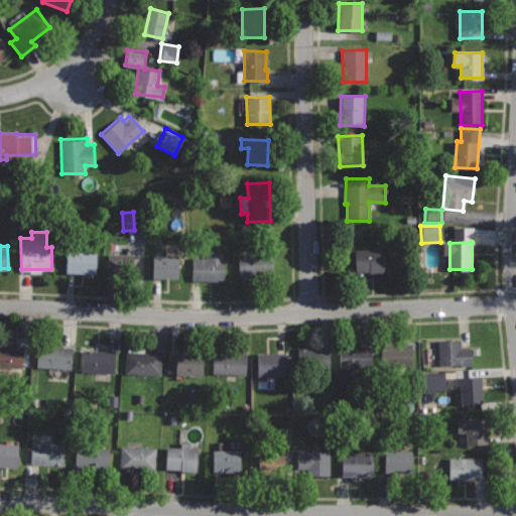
[(383,248),(354,250),(355,272),(385,269),(383,248)]
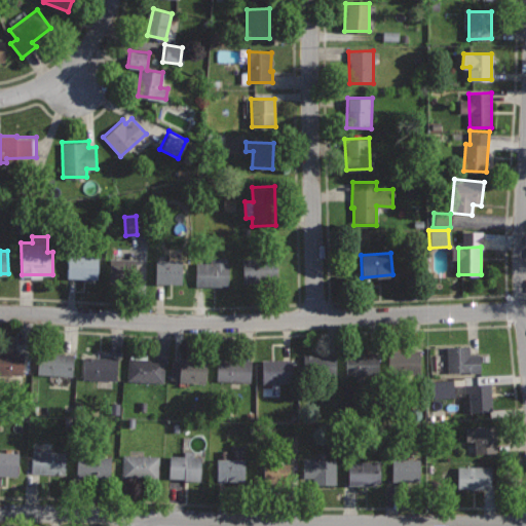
[(99,255),(68,254),(68,277),(98,278),(99,255)]
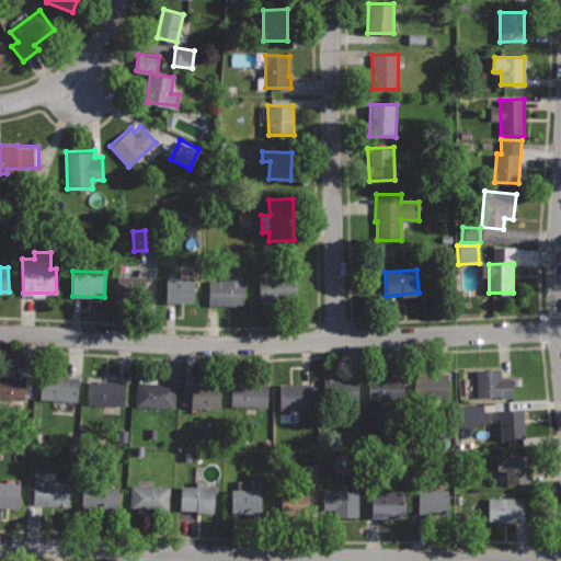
[(244,274),(225,274),(225,279),(209,279),(208,305),(244,305),(244,274)]
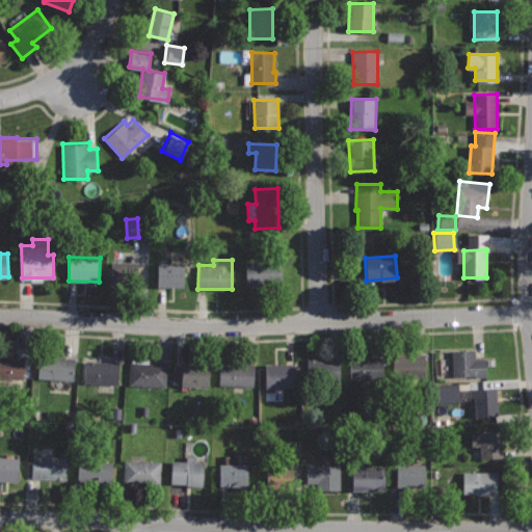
[(280,260),(245,261),(246,286),(281,284),(280,260)]
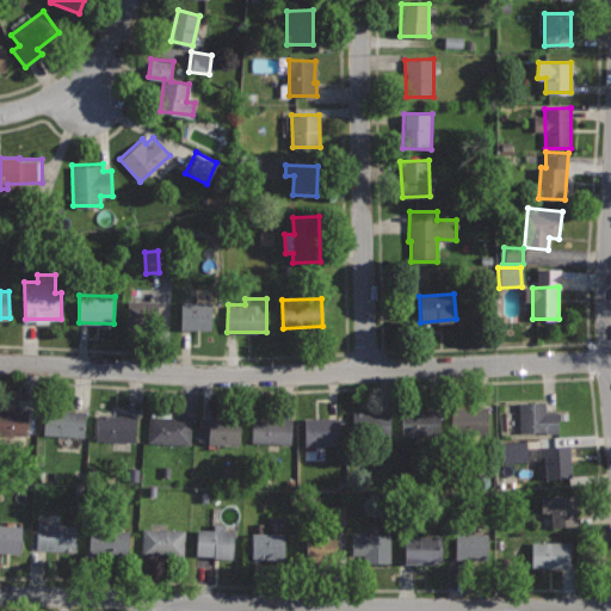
[(159,301),(127,300),(127,328),(159,329),(159,301)]
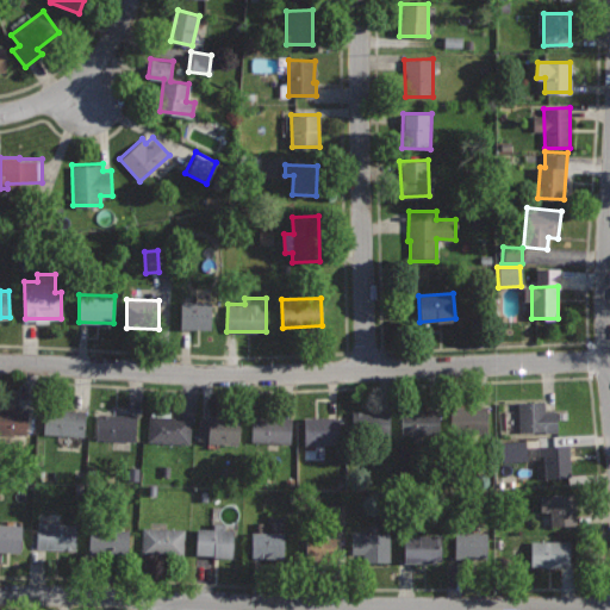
[(212,302),(181,302),(181,329),(212,329),(212,302)]
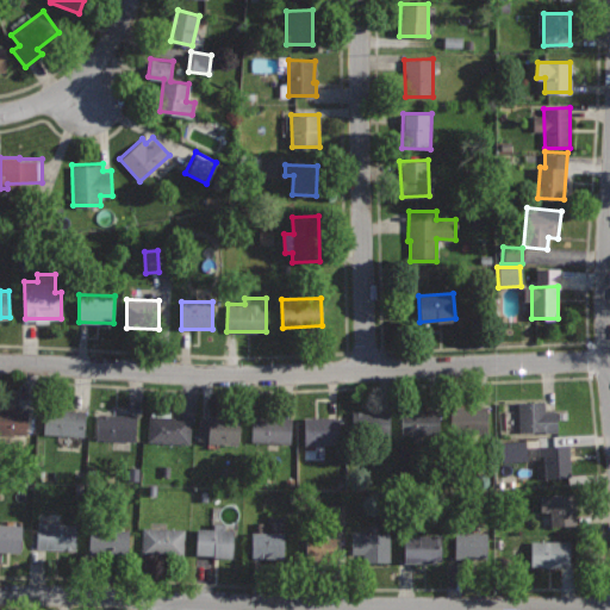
[(545,400),(518,402),(521,431),(558,429),(556,411),(546,411),(545,400)]
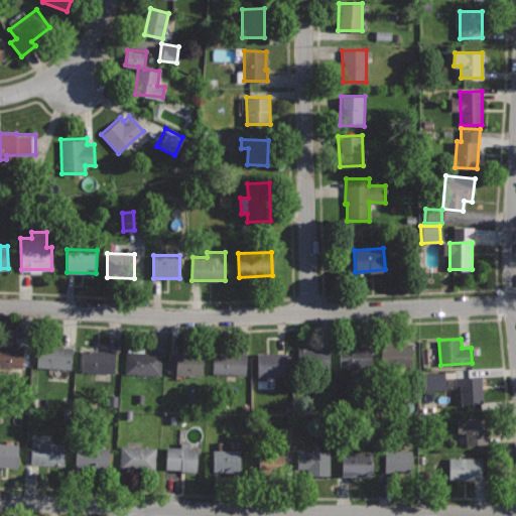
[(410,342),(381,343),(381,368),(411,367),(410,342)]
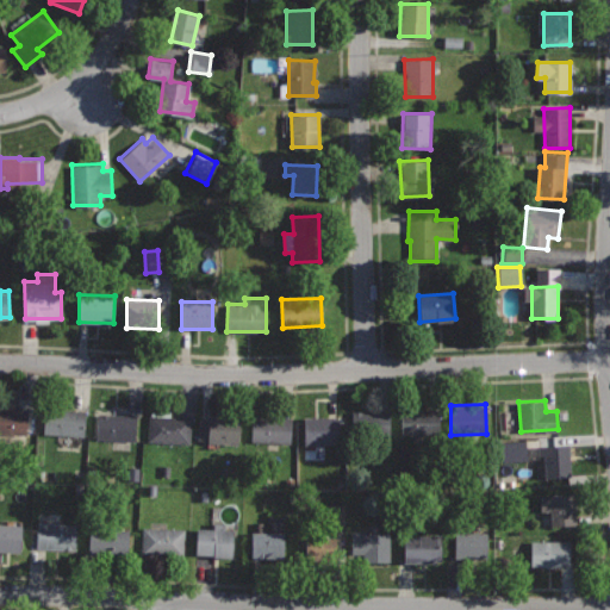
[(27,409),(0,408),(0,433),(26,434),(27,409)]
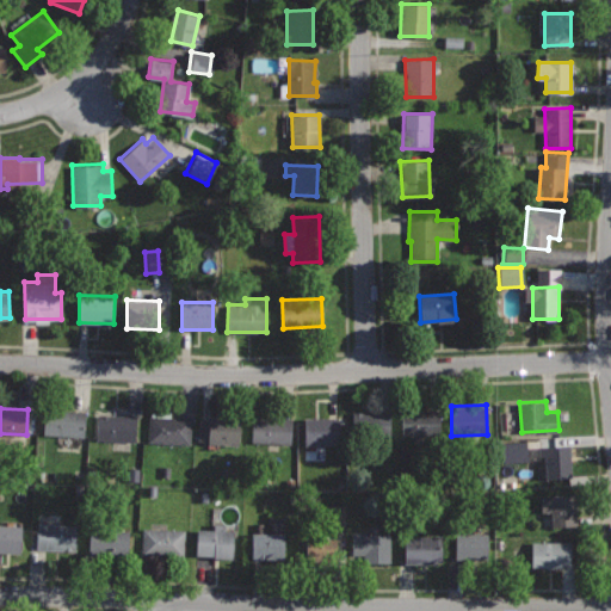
[(85,411),(45,408),(43,433),(84,436),(85,411)]
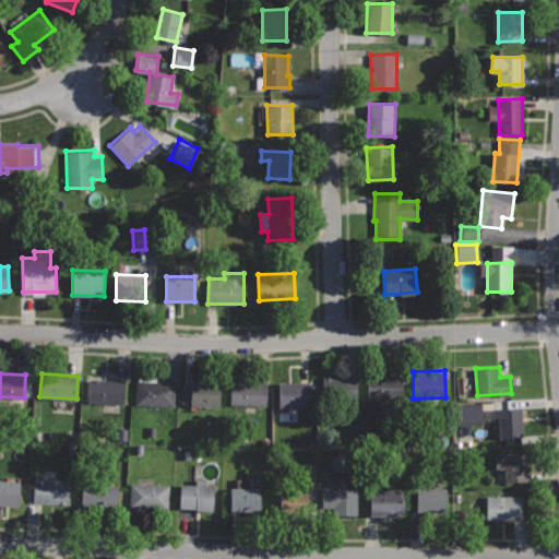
[(402,375),(368,375),(368,397),(402,397),(402,375)]
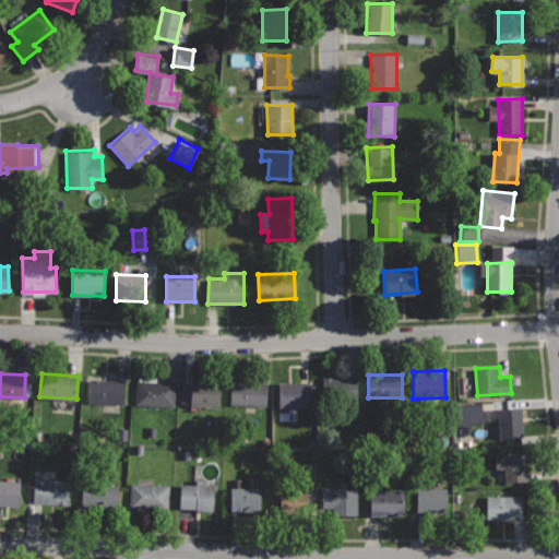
[(357,377),(322,377),(322,400),(357,400),(357,377)]
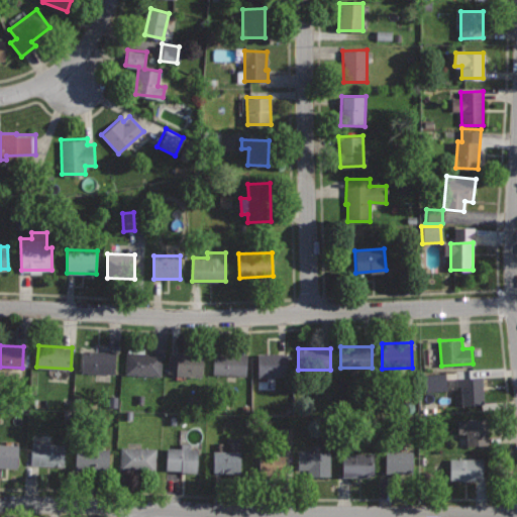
[(115,352),(83,350),(82,371),(114,374),(115,352)]
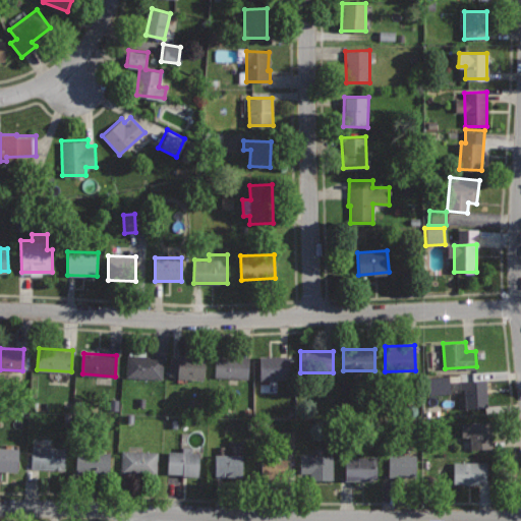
[(204,355),(178,353),(178,357),(170,357),(168,375),(203,378),(204,355)]
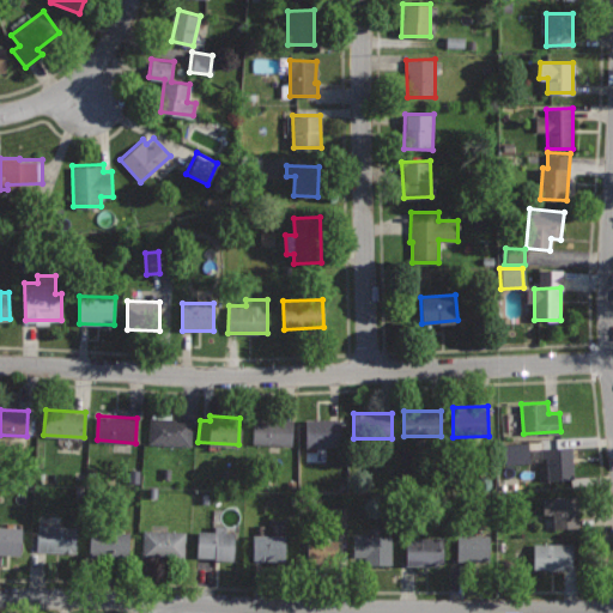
[(193,419),(150,417),(149,443),(192,445),(193,419)]
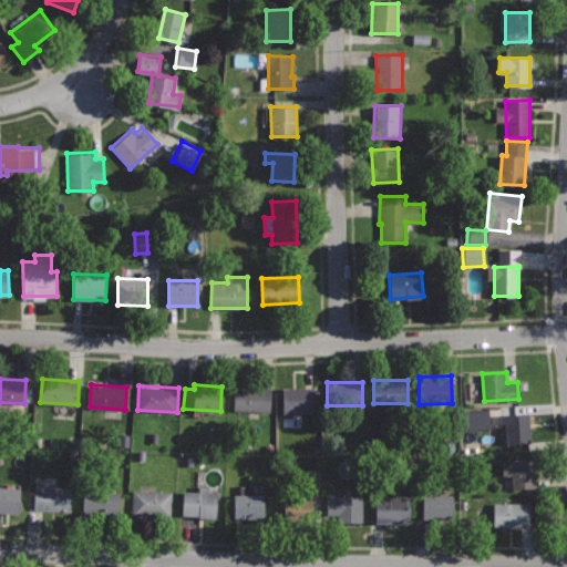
[(271,388),(236,385),(235,410),(269,412),(271,388)]
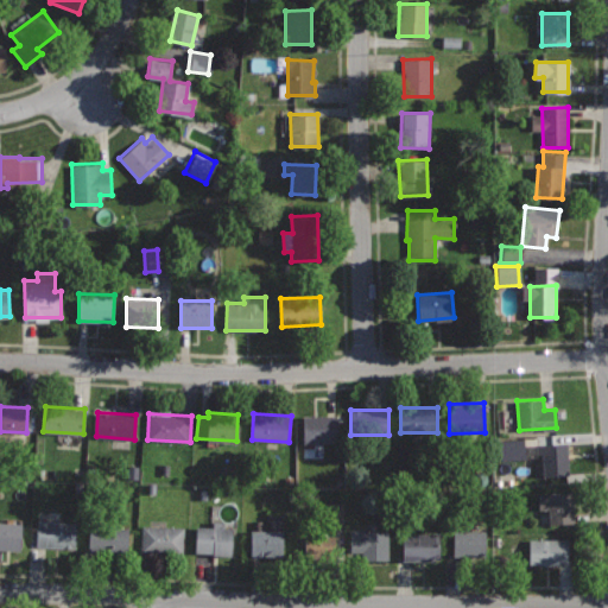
[(335,415),(303,415),(303,443),(335,443),(335,415)]
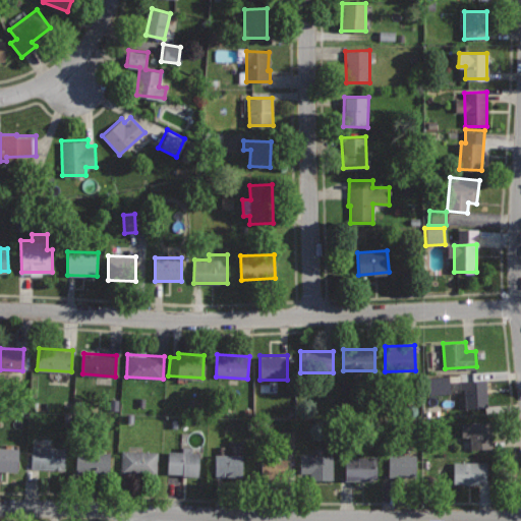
[(448,394),(447,377),(425,378),(426,395),(448,394)]
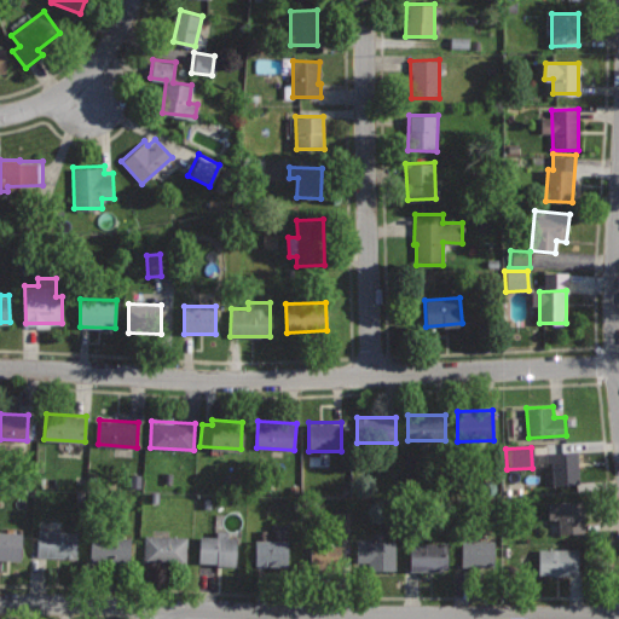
[(578,449),(579,484),(554,485),(551,451),(578,449)]
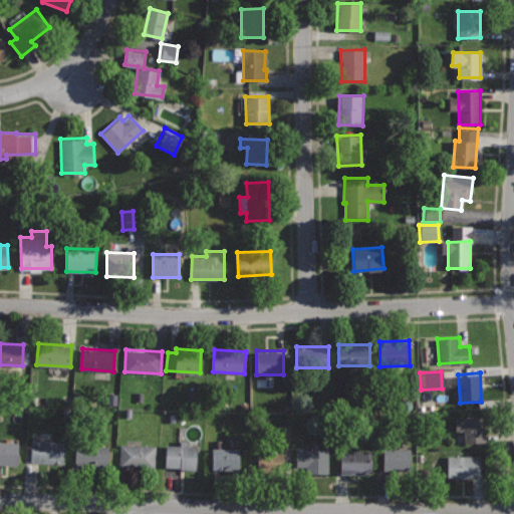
[(483,416),(454,418),(455,431),(463,430),(464,442),(485,441),(483,416)]
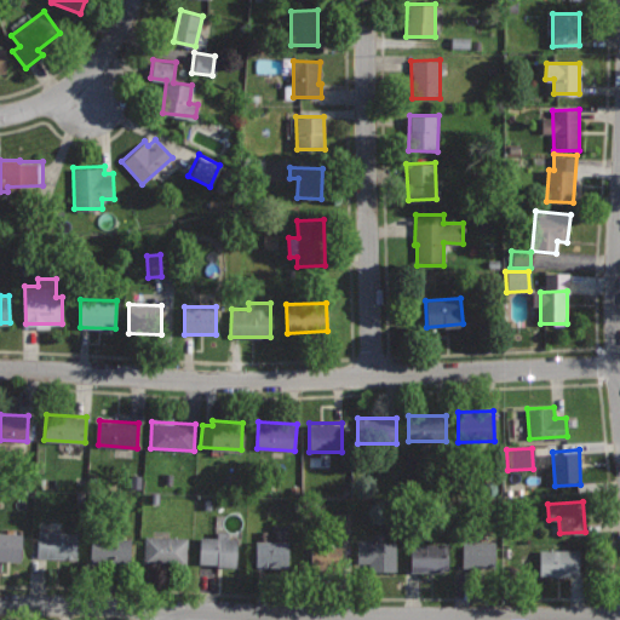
[(348,514),(328,512),(327,534),(346,534),(348,514)]
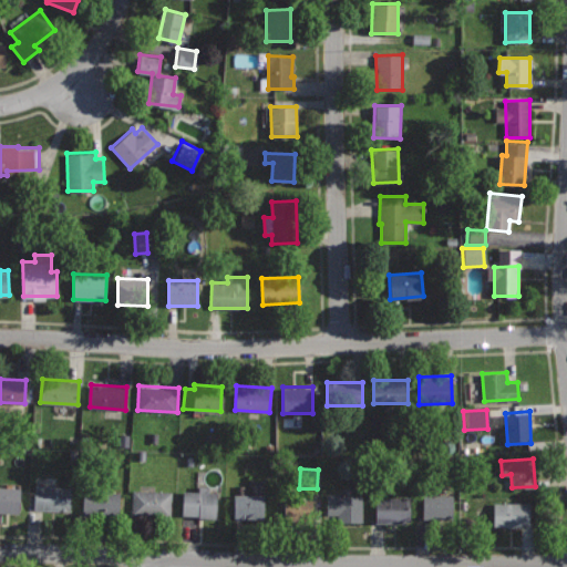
[(20,483),(7,483),(7,487),(0,486),(0,512),(19,513),(20,483)]
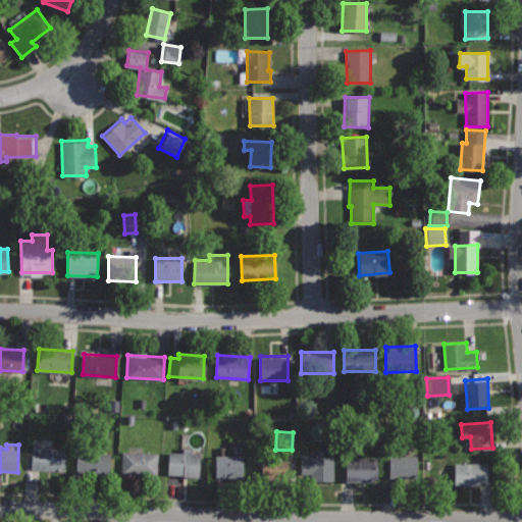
[(66,449),(32,447),(31,469),(65,471),(66,449)]
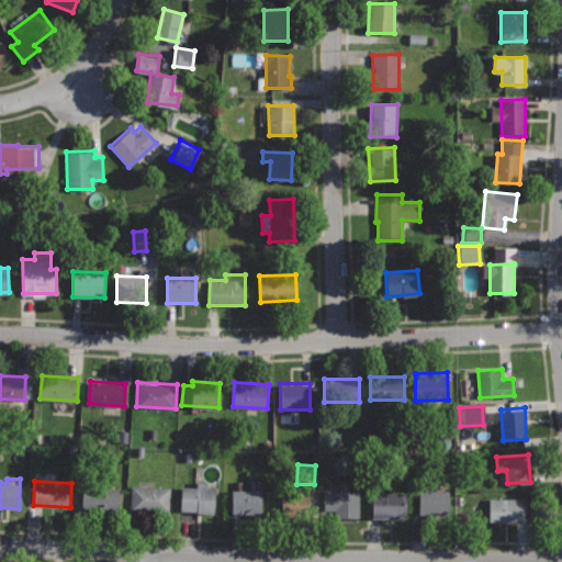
[(216,487),(208,486),(208,481),(197,481),(197,486),(181,485),(180,509),(198,510),(198,513),(215,513),(216,487)]
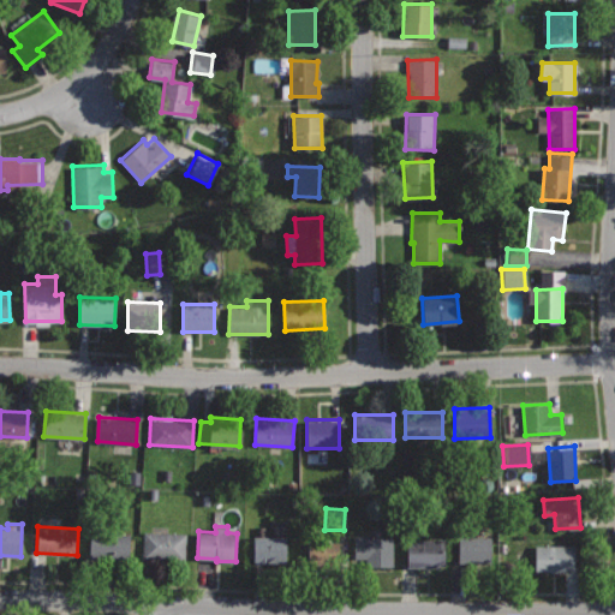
[(257,536),(254,536),(254,561),(286,561),(286,536),(264,536),(264,526),(257,526),(257,536)]
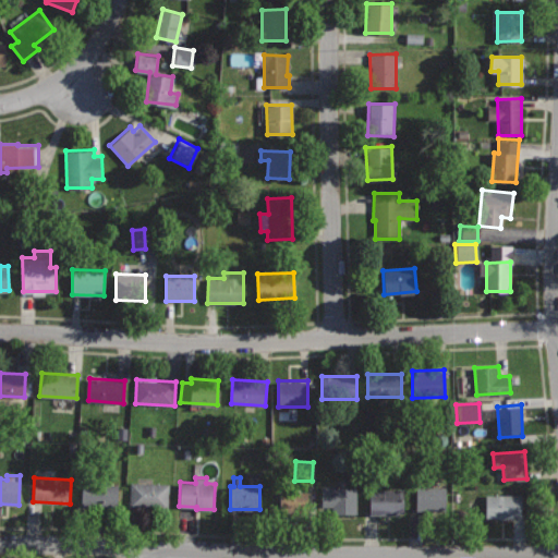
[(118,485),(83,482),(81,506),(116,509),(118,485)]
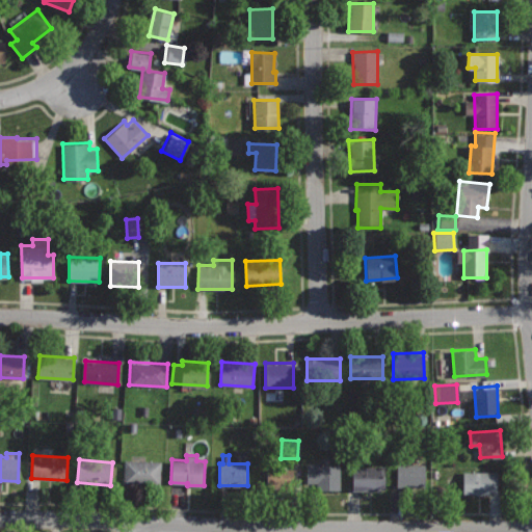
[(161,461),(124,459),(122,485),(160,487),(161,461)]
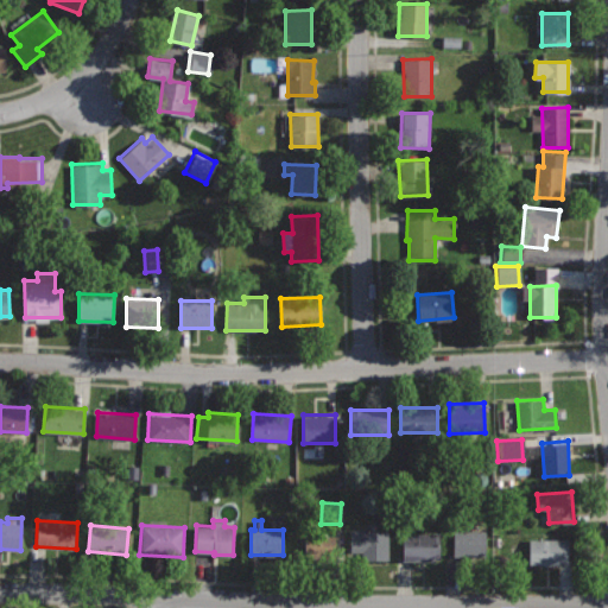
[(388,531),(350,532),(350,549),(356,549),(356,552),(363,552),(365,563),(390,563),(388,531)]
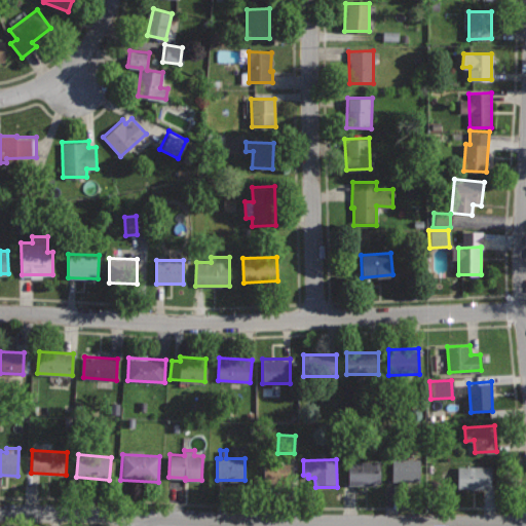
[(419,459),(392,459),(392,480),(419,481),(419,459)]
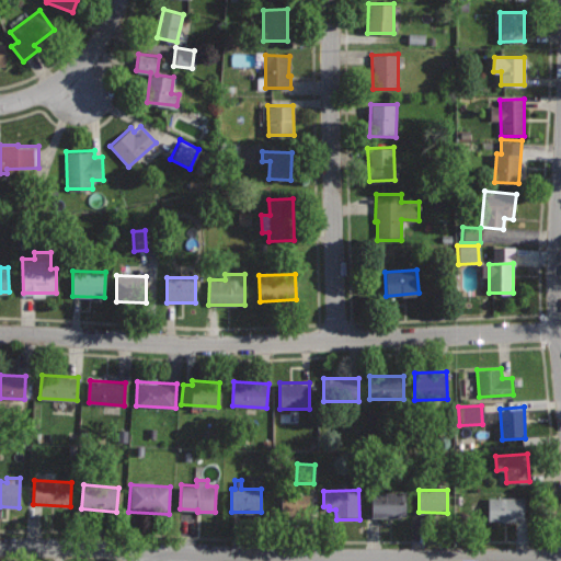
[(405,491),(371,492),(371,525),(400,525),(400,514),(407,514),(405,491)]
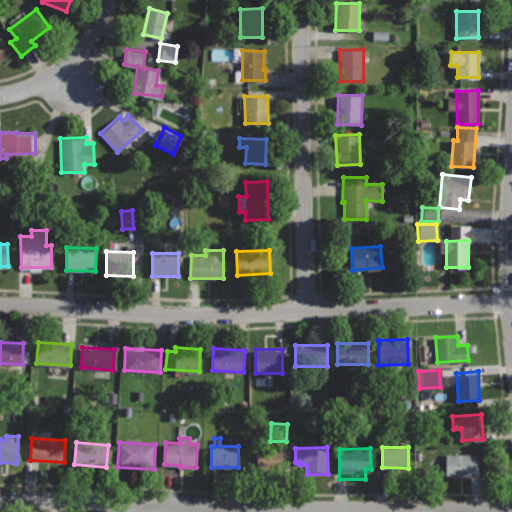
[(283,451),(257,451),(257,470),(283,470),(283,451)]
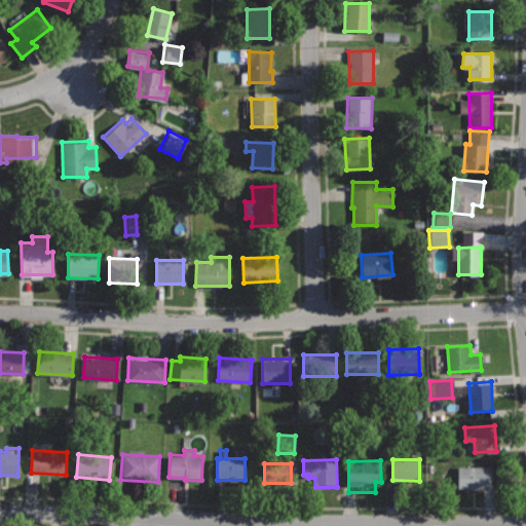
[(492,465),(458,466),(458,488),(493,488),(492,465)]
